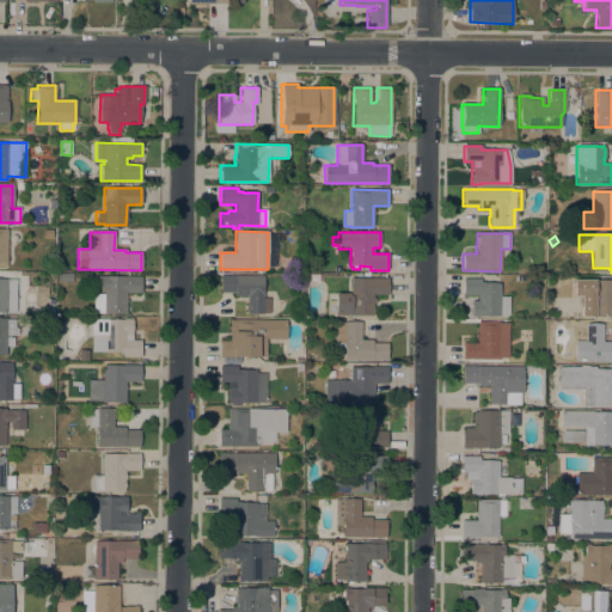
[(0,275),(6,275),(6,299),(14,299),(14,311),(6,311),(6,313),(0,313),(0,275)]
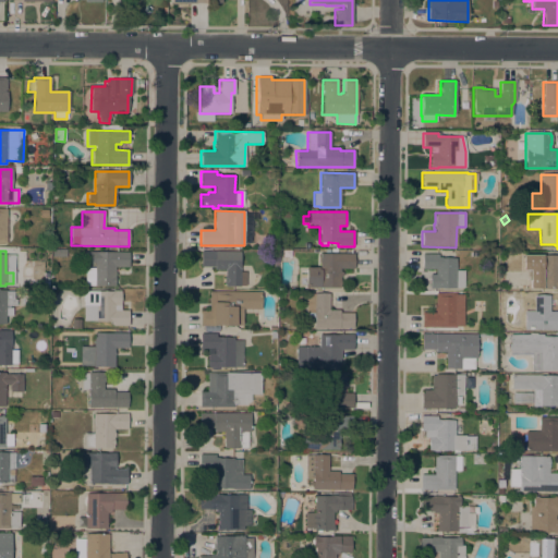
[(240,252),(240,271),(245,271),(245,286),(240,286),(240,287),(225,287),(225,284),(223,284),(223,277),(225,277),(225,269),(214,269),(214,267),(201,267),(201,251),(240,252)]
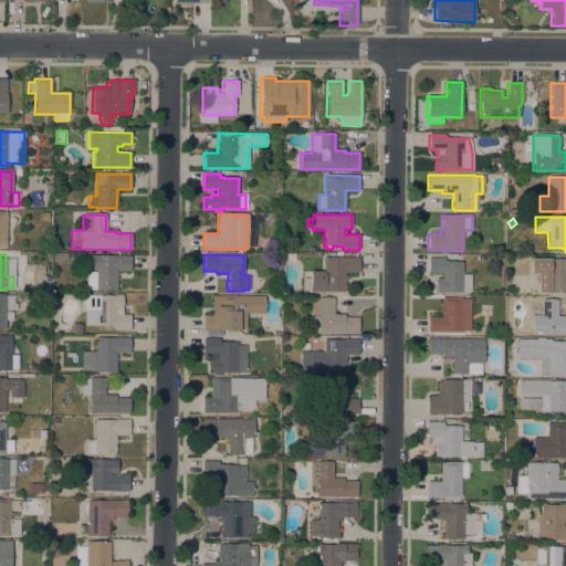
[(86,289),(86,271),(95,272),(95,268),(83,266),(83,255),(130,255),(130,271),(116,271),(116,275),(116,291),(95,290),(95,289),(86,289)]
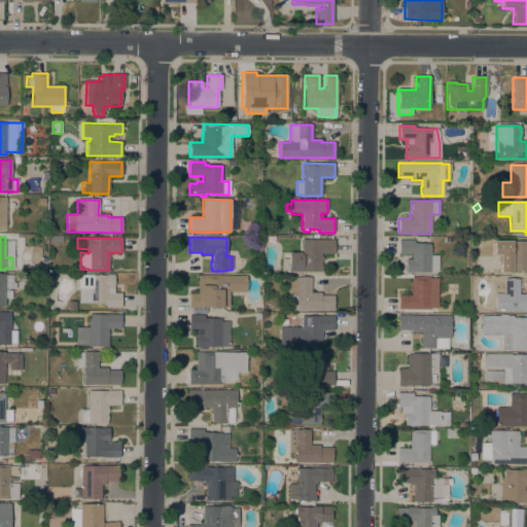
[(281,269),(281,258),(288,258),(288,252),(301,252),(301,253),(302,253),(302,240),(334,240),(334,254),(321,254),(321,257),(323,257),(323,260),(321,260),(321,272),(288,272),(288,269),(281,269)]
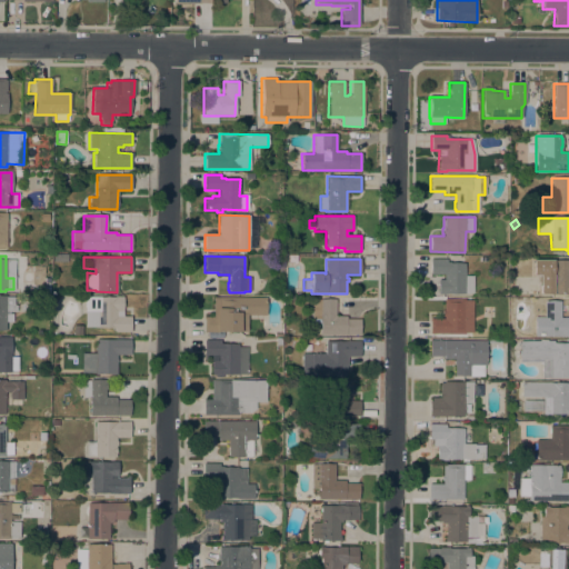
[(430,275),(430,259),(447,259),(447,262),(450,262),(450,263),(465,263),(465,276),(472,276),(472,295),(446,293),(446,295),(438,295),(438,280),(443,280),(443,275),(430,275)]
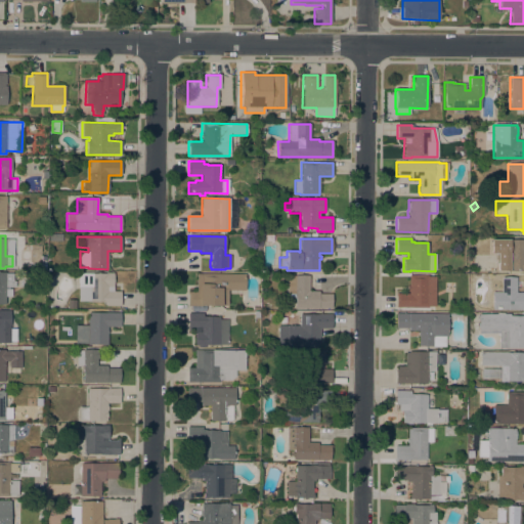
[(523,271),(496,271),(496,263),(495,263),(495,254),(490,254),(490,239),(523,239),(523,271)]
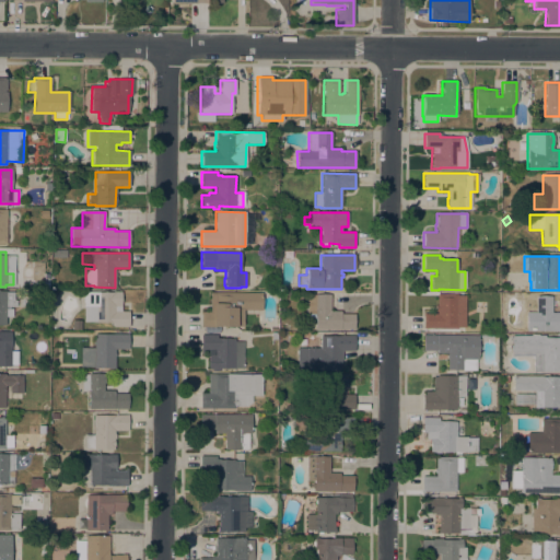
[(0,325),(0,291),(6,291),(6,292),(13,292),(13,301),(16,301),(16,306),(6,306),(6,325),(0,325)]
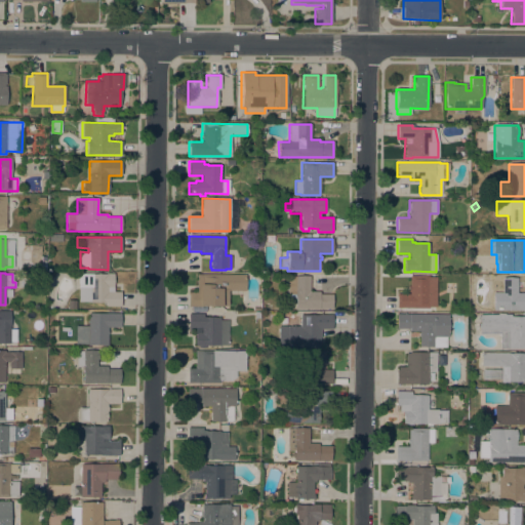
[(106,274),(113,274),(113,292),(120,292),(120,307),(106,307),(106,303),(90,303),(90,301),(78,301),(78,274),(106,274)]
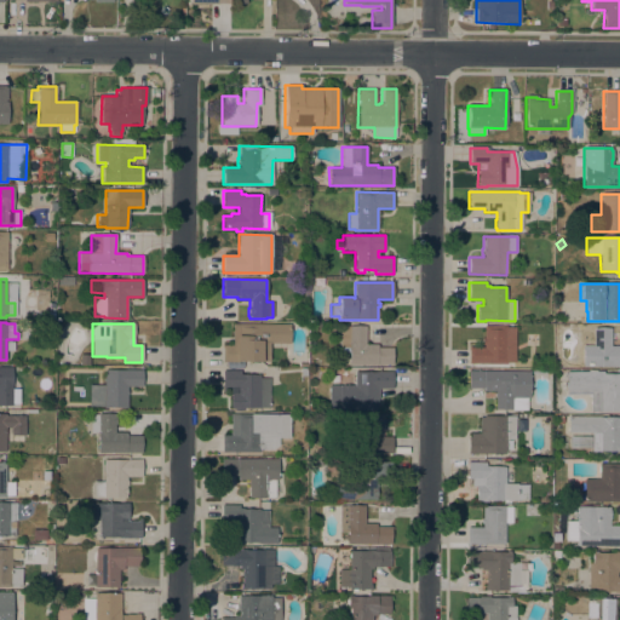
[(290,325),(290,344),(269,344),(269,362),(251,362),(251,365),(247,365),(247,362),(222,362),(222,345),(233,345),(233,325),(290,325)]
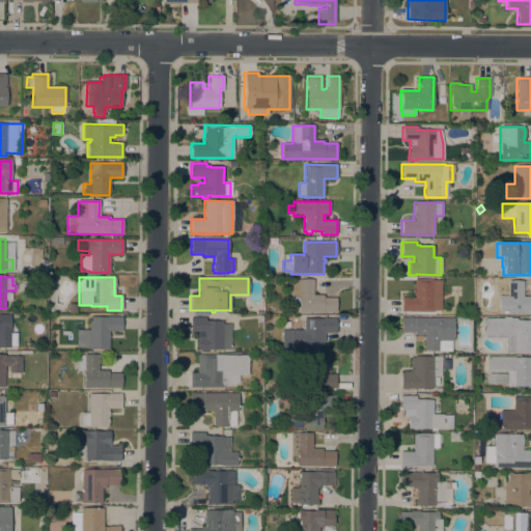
[(312,295),(323,296),(323,298),(336,298),(336,313),(323,312),(323,313),(299,312),(299,302),(290,302),(290,280),(299,280),(299,279),(313,279),(312,295)]
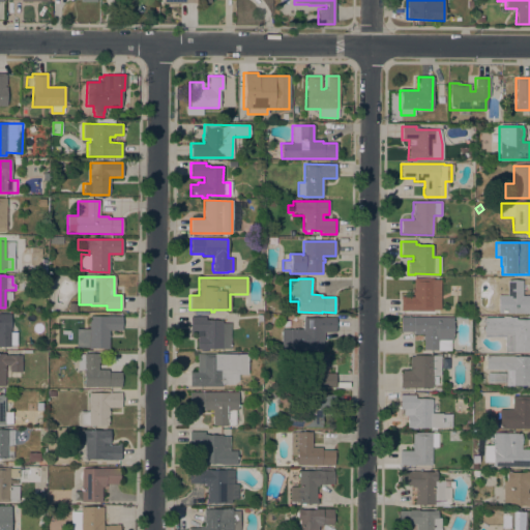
[(440,311),(432,311),(432,312),(400,311),(400,297),(413,297),(413,295),(412,295),(412,289),(413,289),(413,278),(433,278),(433,280),(440,280),(440,311)]
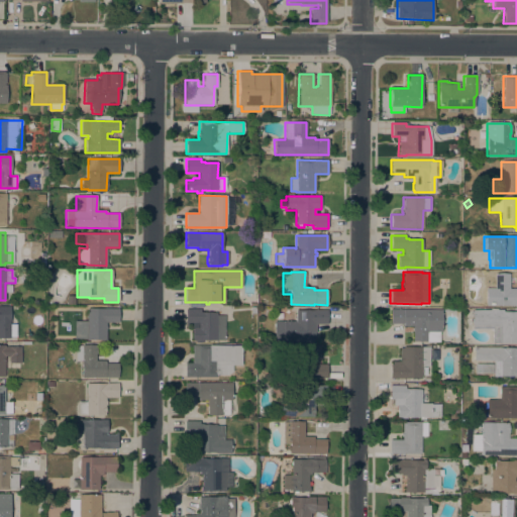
[(509,289),(516,289),(516,306),(500,306),(500,305),(485,304),(486,289),(489,289),(489,274),(509,274),(509,289)]
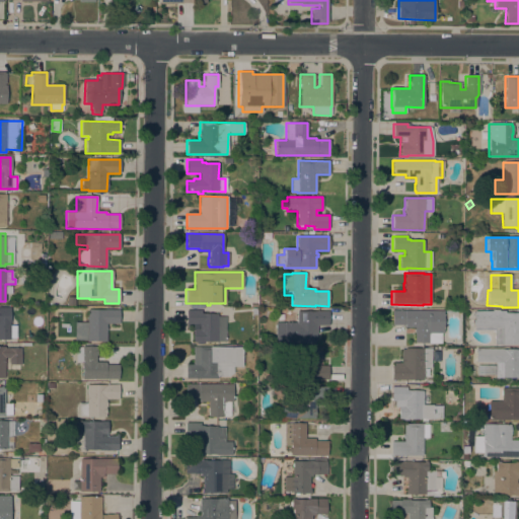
[(74,306),(66,305),(67,297),(75,297),(74,306)]
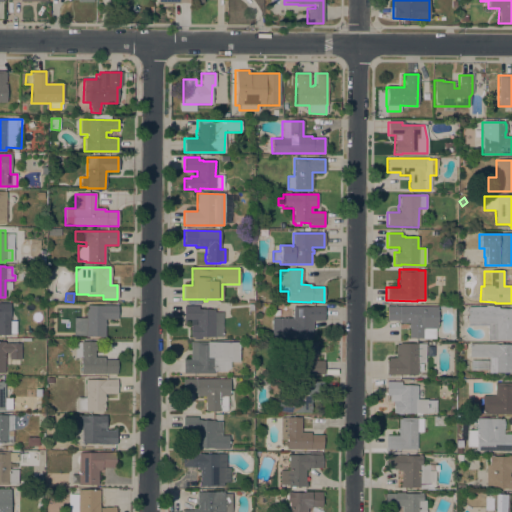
[(0,303),(10,304),(10,321),(16,321),(15,334),(9,334),(9,335),(0,335),(0,303)]
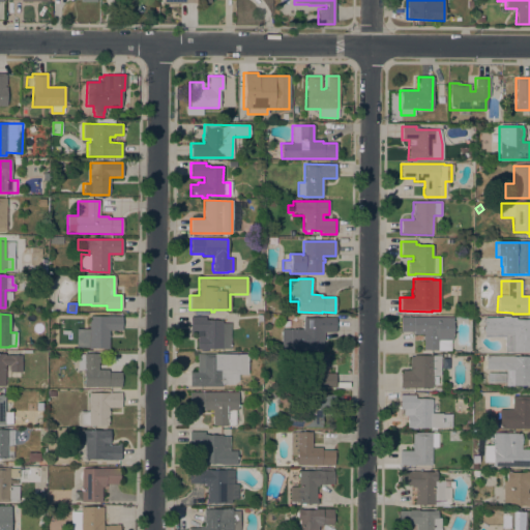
[(121,317),(121,330),(108,330),(108,349),(89,349),(89,317),(121,317)]
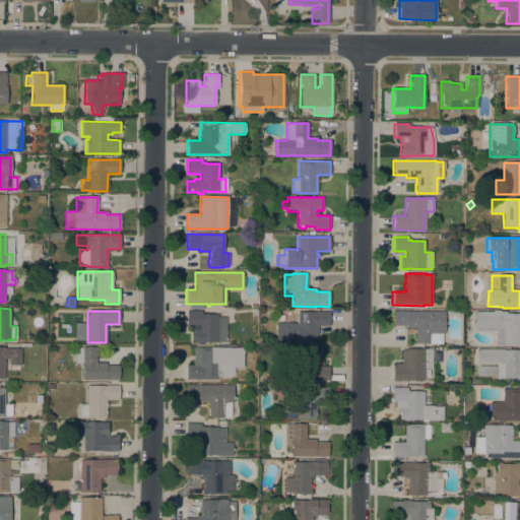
[(225,342),(217,342),(217,343),(203,343),(203,344),(196,344),(196,343),(193,343),(193,325),(188,325),(188,329),(186,329),(186,311),(201,311),(201,314),(205,314),(205,315),(218,315),(218,317),(225,317),(225,342)]
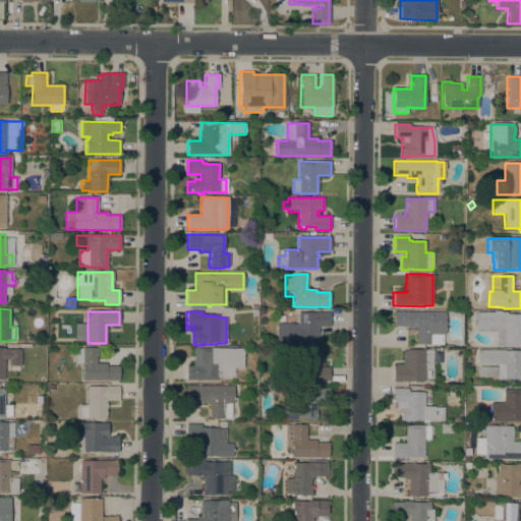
[(445,312),(445,339),(437,338),(437,345),(415,344),(416,330),(406,330),(406,327),(393,327),(393,311),(445,312)]
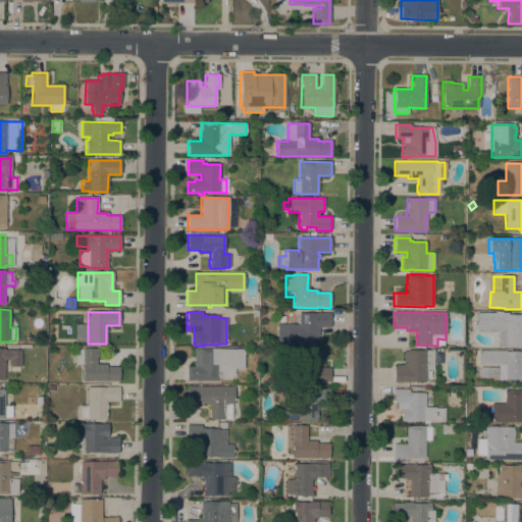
[(276,344),(276,324),(295,324),(295,326),(299,326),(299,313),(329,313),(329,327),(318,327),(318,336),(317,336),(317,346),(285,346),(285,344),(276,344)]
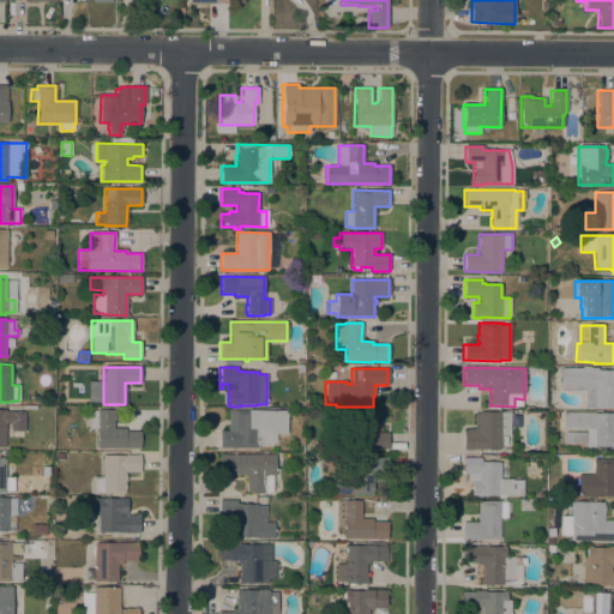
[(597,368),(597,371),(613,371),(613,408),(584,408),(584,391),(560,391),(561,368),(597,368)]
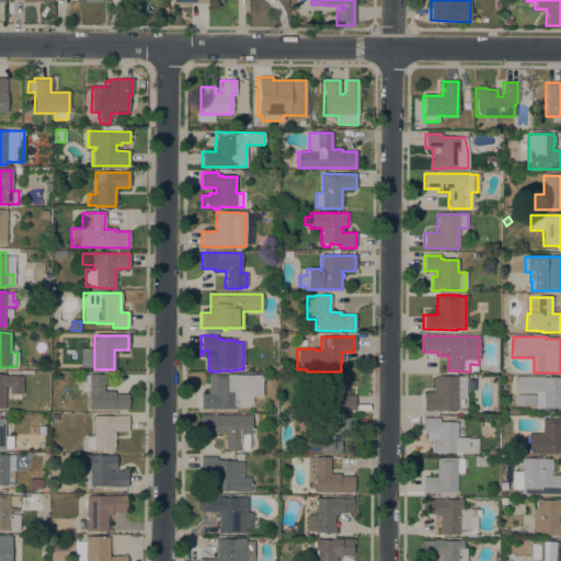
[(0,375),(4,375),(4,376),(22,377),(22,395),(10,395),(10,387),(4,387),(4,409),(0,409),(0,375)]
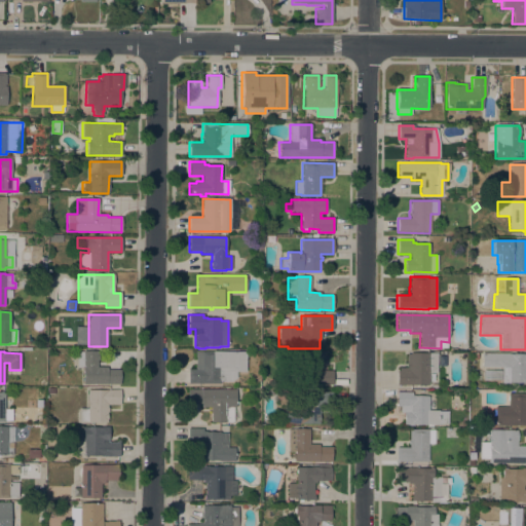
[(97,351),(97,352),(98,352),(98,361),(97,361),(97,367),(107,367),(107,370),(120,370),(120,384),(82,384),(82,368),(76,368),(76,351),(83,351),(97,351)]
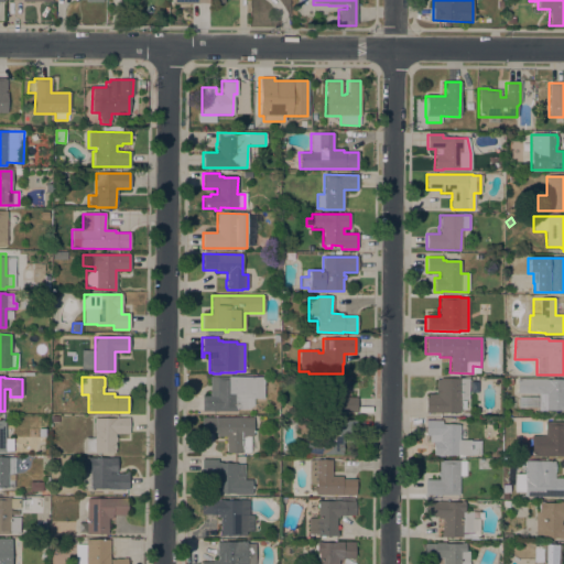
[(263,377),(263,399),(253,399),(253,405),(248,410),(236,410),(236,411),(202,411),(202,397),(209,397),(209,377),(263,377)]
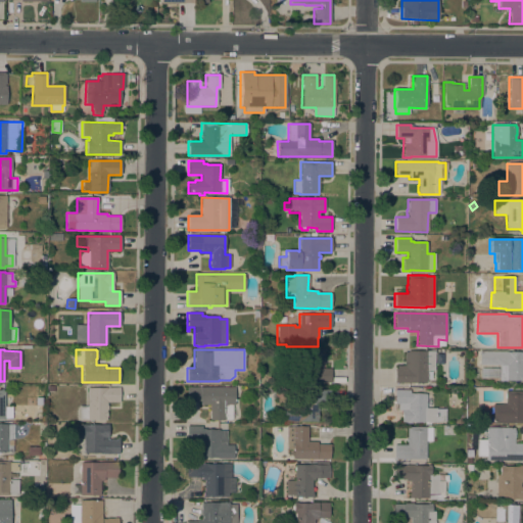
[(316,383),(316,385),(293,384),(293,349),(323,350),(323,364),(318,364),(318,369),(330,369),(330,383),(316,383)]
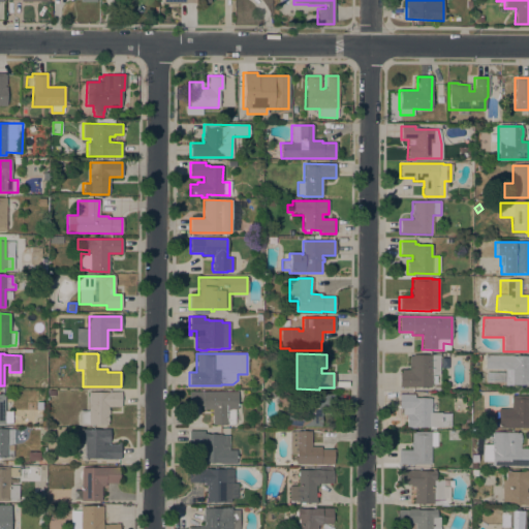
[(439,355),(439,375),(431,375),(431,387),(399,387),(399,373),(401,373),(401,370),(408,370),(408,356),(412,356),(412,355),(439,355)]
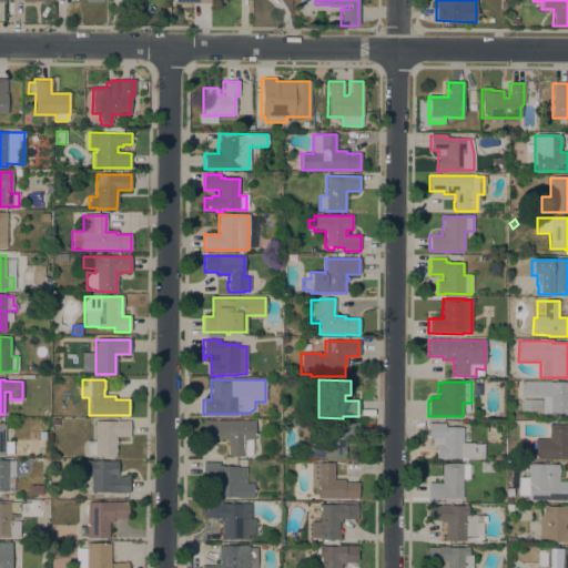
[(550,382),(550,383),(567,383),(567,417),(567,414),(541,414),(541,396),(519,396),(519,382),(550,382)]
